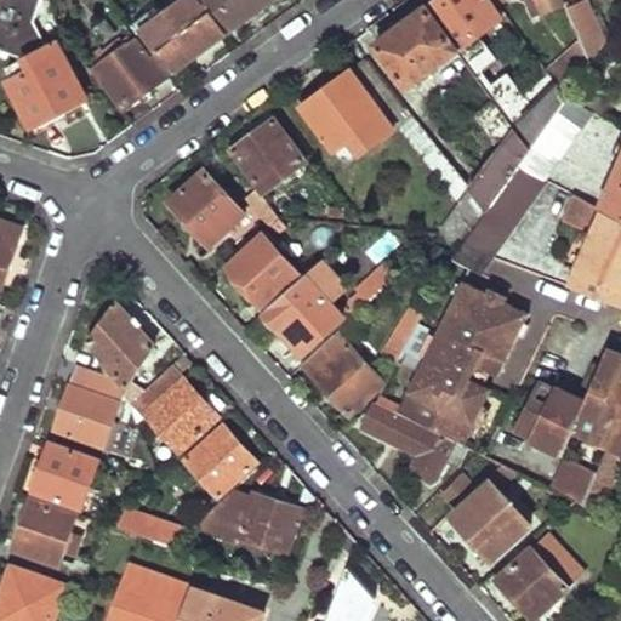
[(24,58),(46,47),(34,21),(40,0),(0,0),(0,52),(22,61),(24,58)]
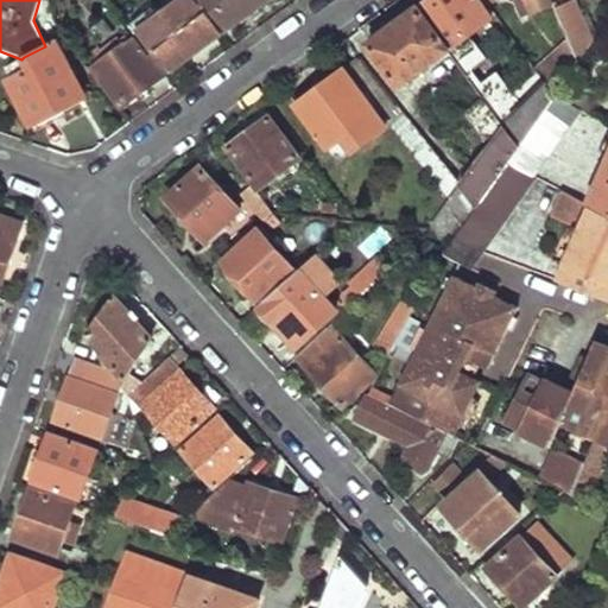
[(221,32),(221,31),(207,12),(202,16),(189,0),(182,0),(157,18),(152,10),(128,26),(156,63),(160,59),(169,70),(221,32)]
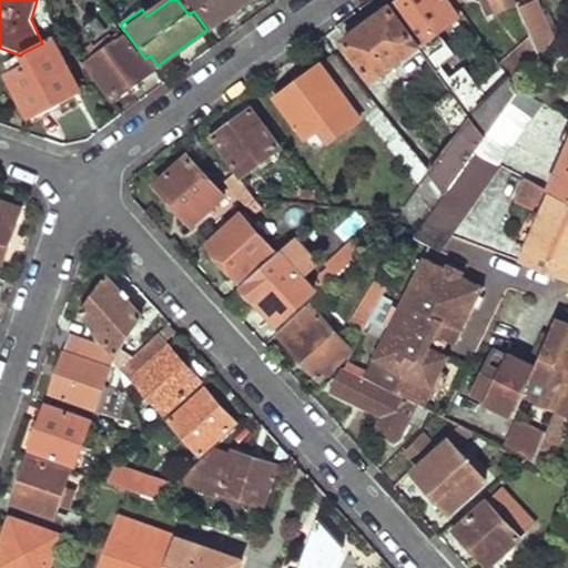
[(206,29),(245,0),(184,0),(193,11),(206,29)]
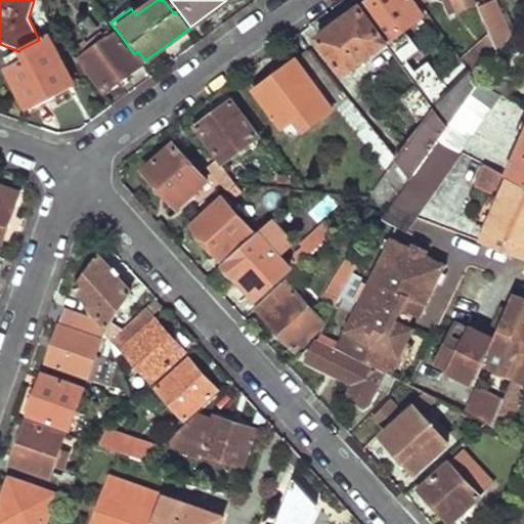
[(447,126),(477,82),(465,64),(452,74),(461,84),(449,92),(404,32),(423,17),(409,0),(367,0),(358,7),(385,43),(402,67),(417,85),(429,102),(435,111),(447,126)]
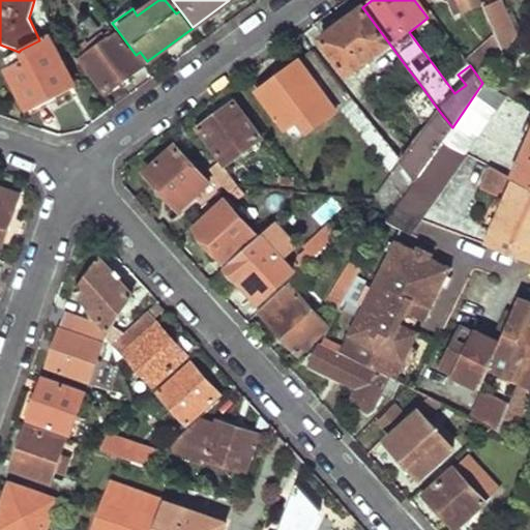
[(476,0),(421,0),(424,4),(435,0),(450,0),(457,16),(479,5),(476,0)]
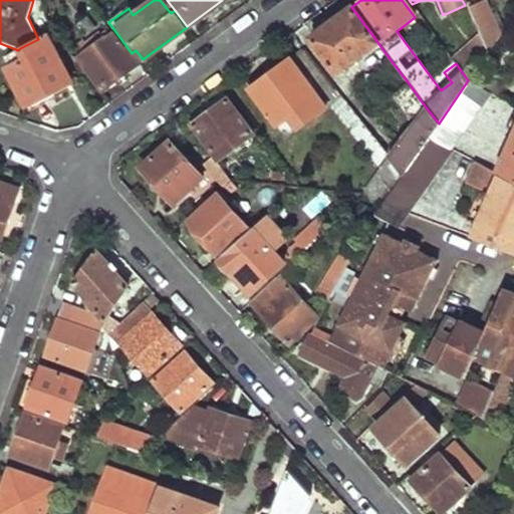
[(505,28),(513,15),(513,0),(501,16),(505,28)]
